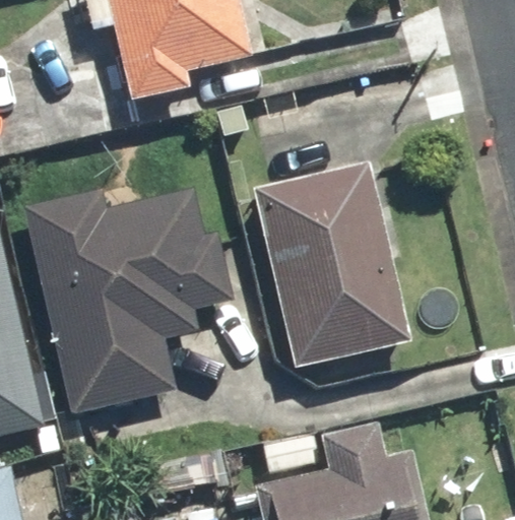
[(107,0),(129,99),(191,84),(188,70),(252,56),(239,0),(107,0)]
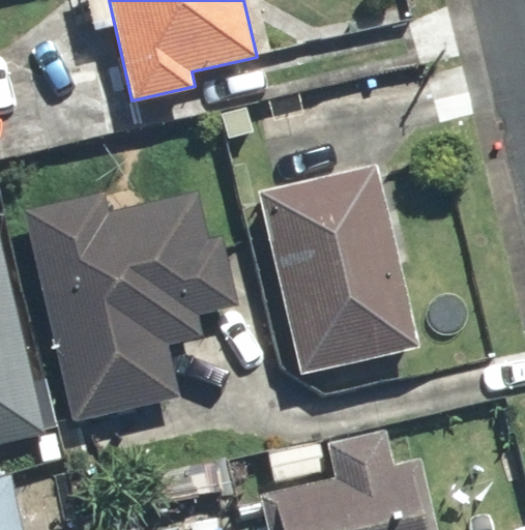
[(300,375),(421,348),(380,163),(258,190),(300,375)]
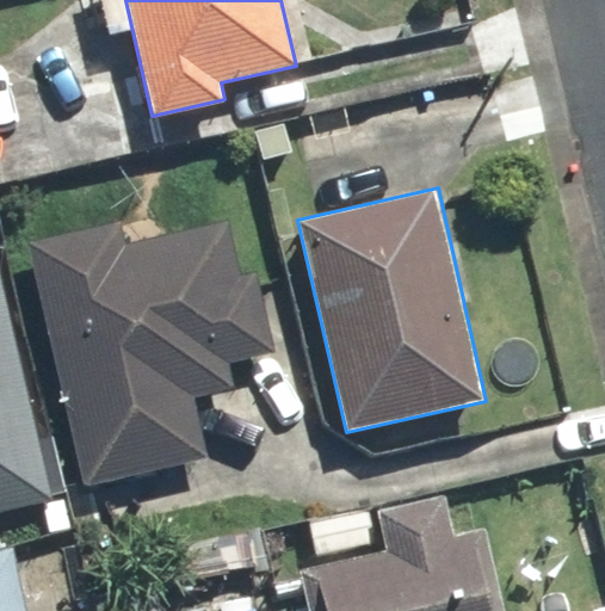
[(228,365),(277,355),(257,269),(241,272),(229,218),(123,242),(117,216),(31,235),(88,486),(209,458),(196,401),(234,393),(228,365)]
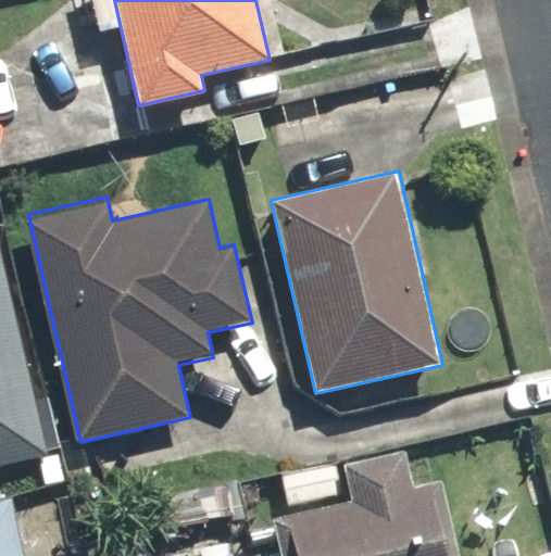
[(0,466),(47,456),(0,250),(0,466)]
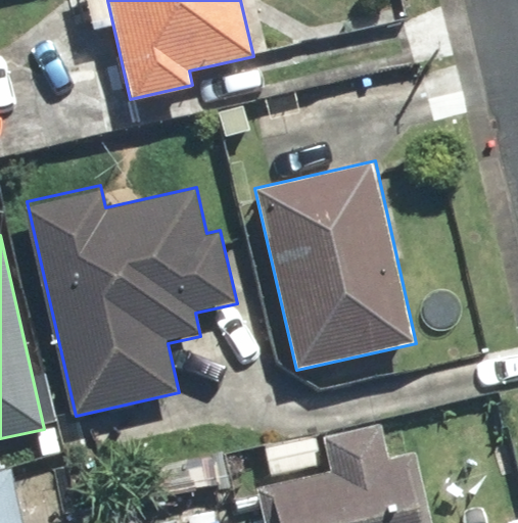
[(430,522),(413,446),(389,453),(382,423),(320,437),(327,467),(259,483),(268,522),(430,522)]
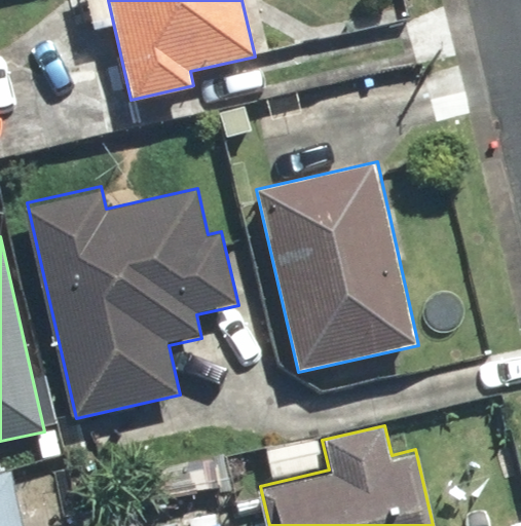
[(28,525),(14,466),(0,468),(0,525),(28,525)]
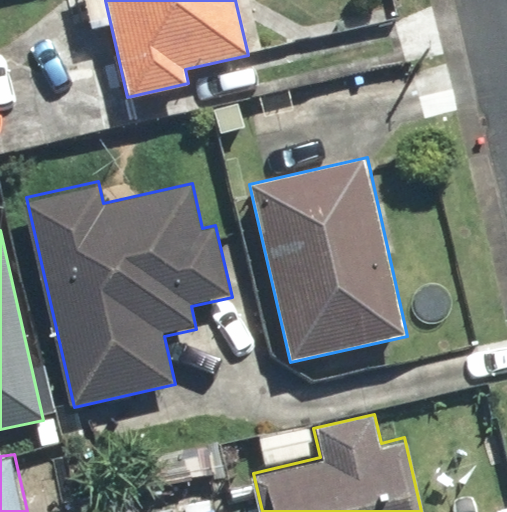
All buildings are outlined.
